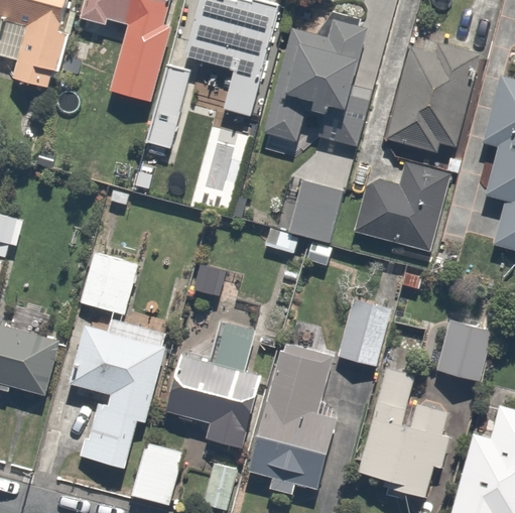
[(70,0),(0,0),(0,56),(14,59),(10,79),(54,87),(70,0)]
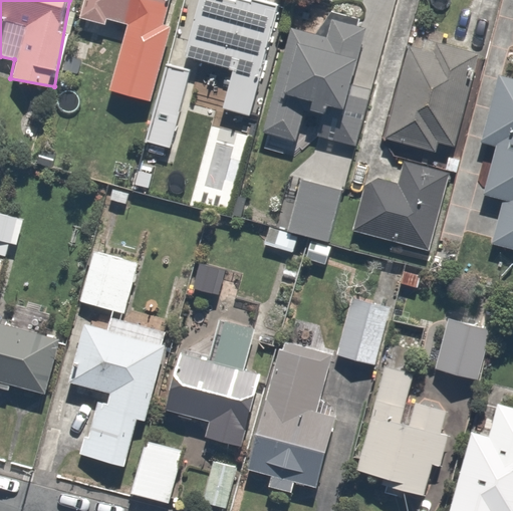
[(83,0),(80,18),(104,24),(106,18),(162,31),(169,0),(83,0)]
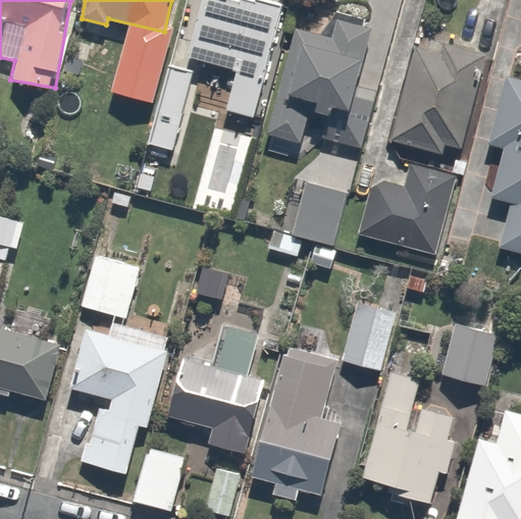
[(283,4),(263,0),(198,0),(185,61),(230,72),(221,113),(256,121),(283,4)]
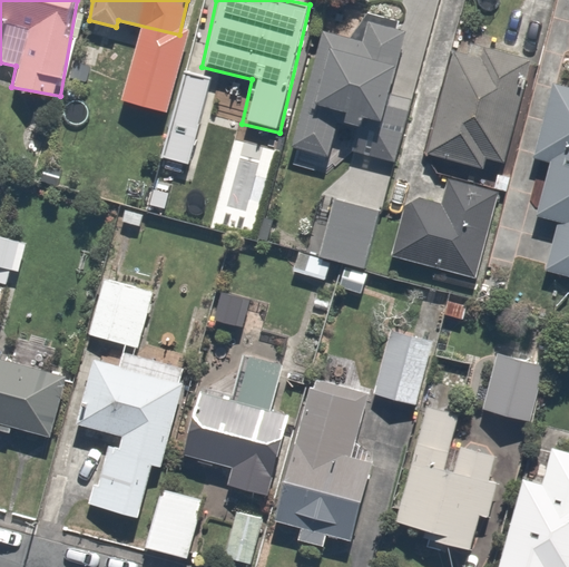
[(366,12),(346,36),(320,30),(293,148),(331,156),(339,119),(353,123),(346,154),(398,165),(412,99),(391,94),(406,21),(366,12)]
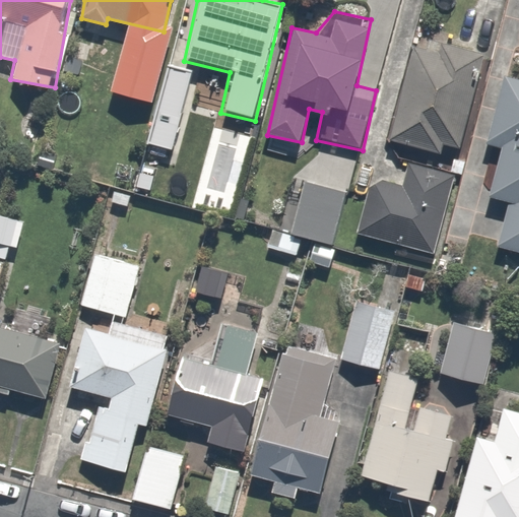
[(434,50),(411,44),(388,141),(439,153),(441,142),(459,147),(482,52),(436,41),(434,50)]
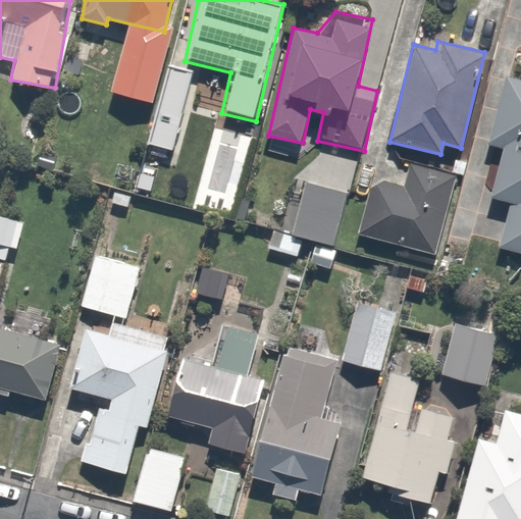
[(496,248),(520,255),(520,80),(502,74),(483,142),(502,147),(488,197),(508,202),(496,248)]
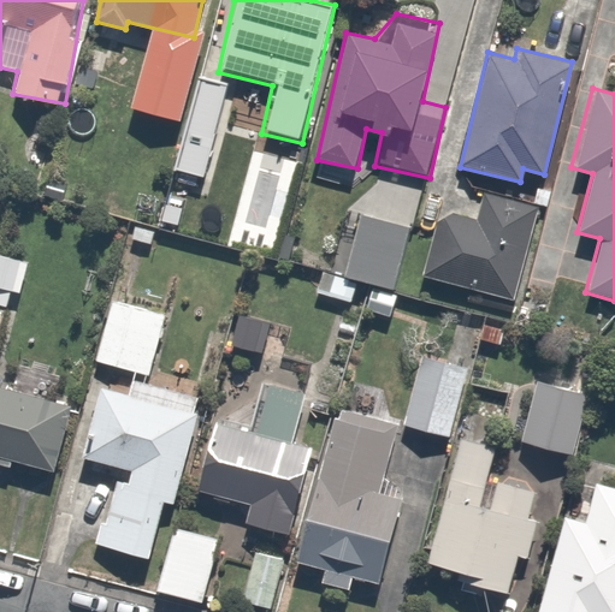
[(520,306),(540,208),(480,196),(475,218),(435,209),(418,284),(520,306)]
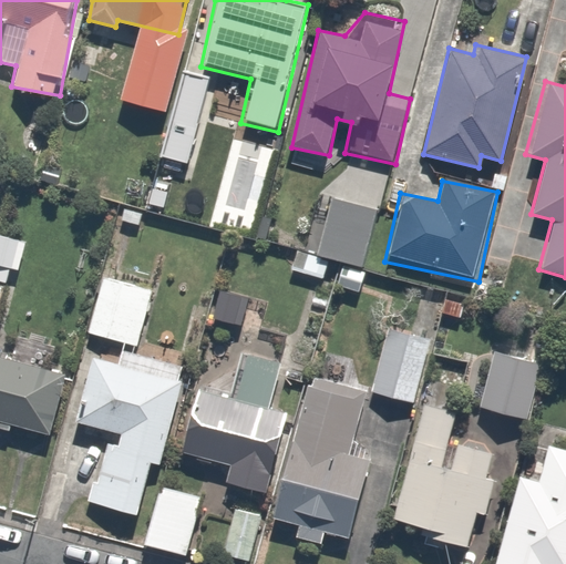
[(359,267),(373,209),(332,200),(318,257),(359,267)]
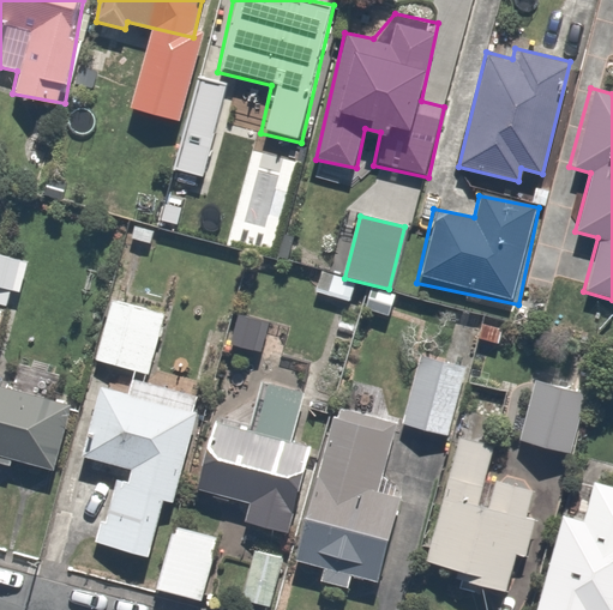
[(151,374),(164,312),(107,301),(95,363),(151,374)]
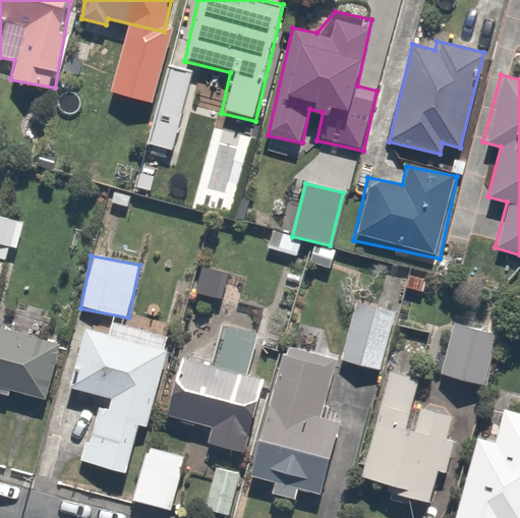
[(380,371),(394,310),(353,300),(339,361),(380,371)]
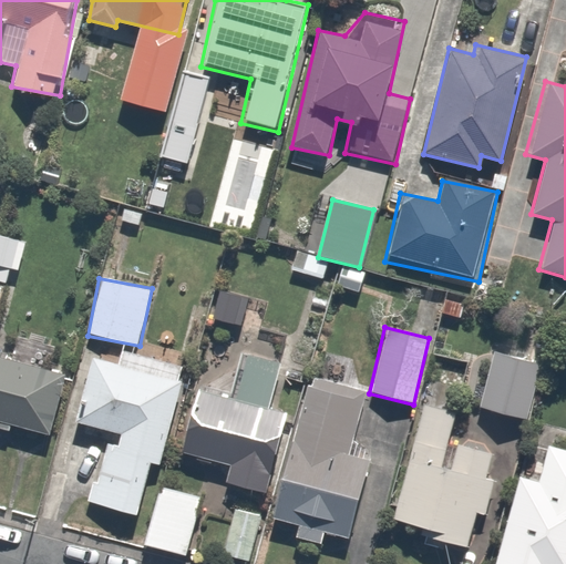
[(530,419),(539,355),(493,348),(484,412),(530,419)]
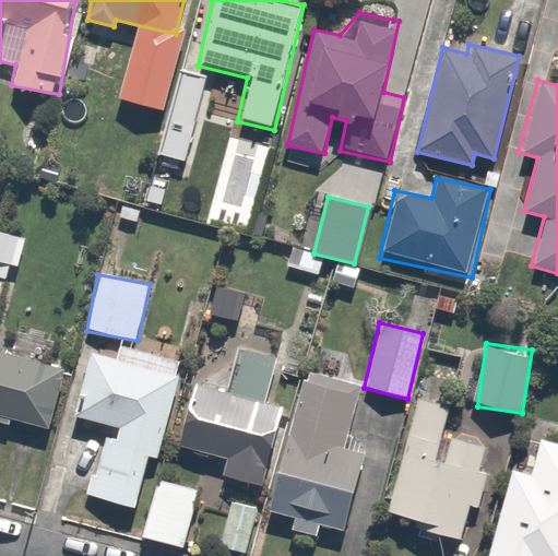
[(49,425),(64,369),(0,351),(0,412),(49,425)]
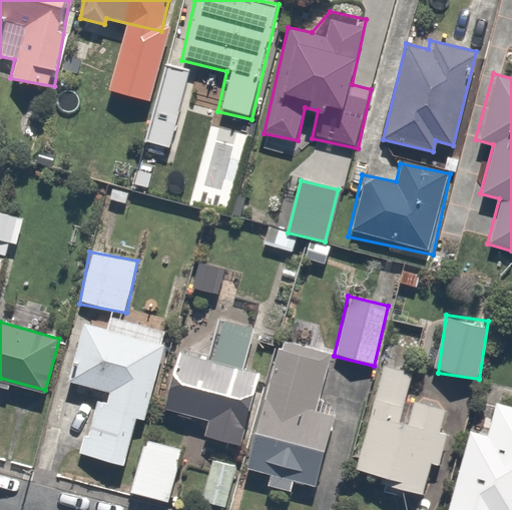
[(92,399),(80,454),(123,464),(134,417),(147,420),(165,340),(85,322),(70,384),(110,393),(108,403),(92,399)]
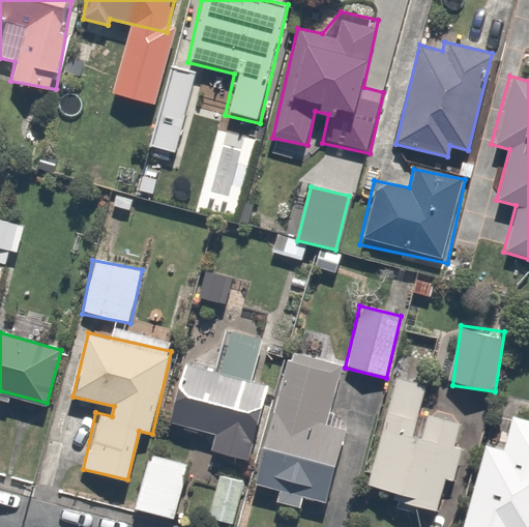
[(253,375),(259,343),(223,334),(216,367),(185,360),(172,427),(212,435),(210,449),(248,457),(252,443),(257,444),(270,378),(253,375)]
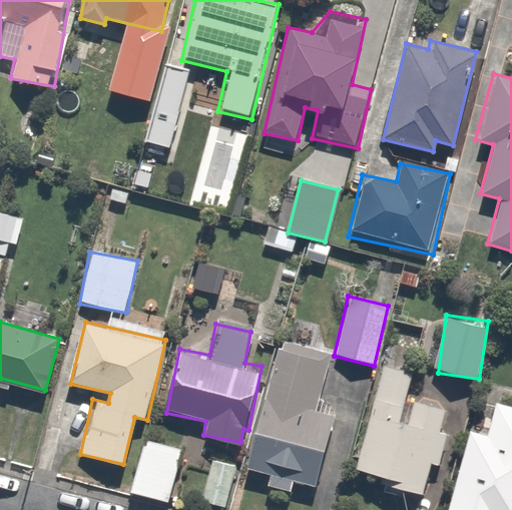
[(266,486),(292,491),(294,480),(317,484),(332,416),(314,412),(325,359),(275,348),(248,470),(269,474),(266,486)]
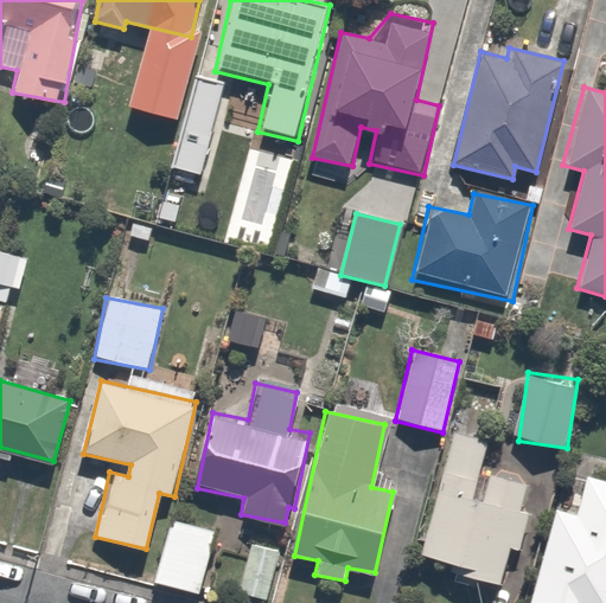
[(520,480),(480,468),(488,443),(452,435),(421,553),(455,563),(452,576),(498,588),(508,549),(520,551),(530,511),(518,508),(525,481),(520,480)]
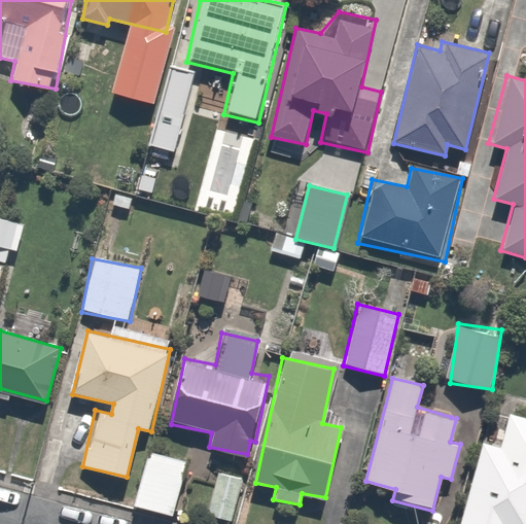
[(525,418),(505,414),(498,452),(480,448),(465,523),(525,523),(525,418)]
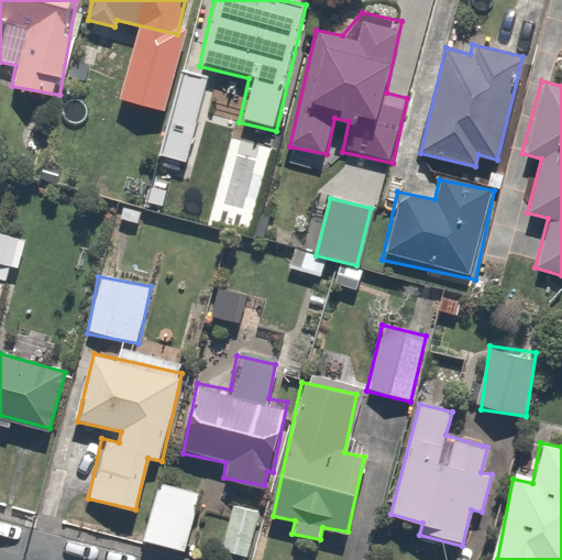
[(184,552),(200,492),(160,481),(143,541),(184,552)]
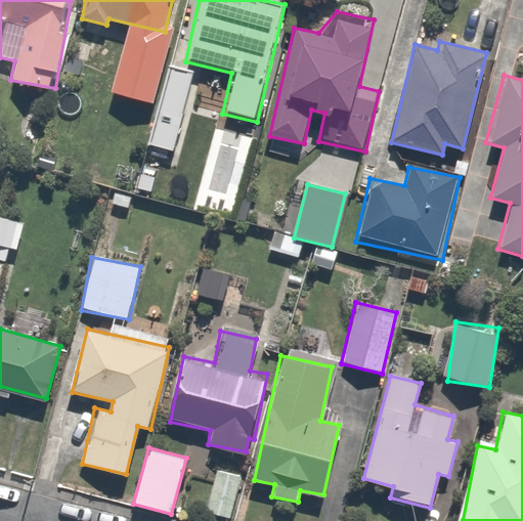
[(244,469),(217,463),(205,510),(230,517),(244,469)]
